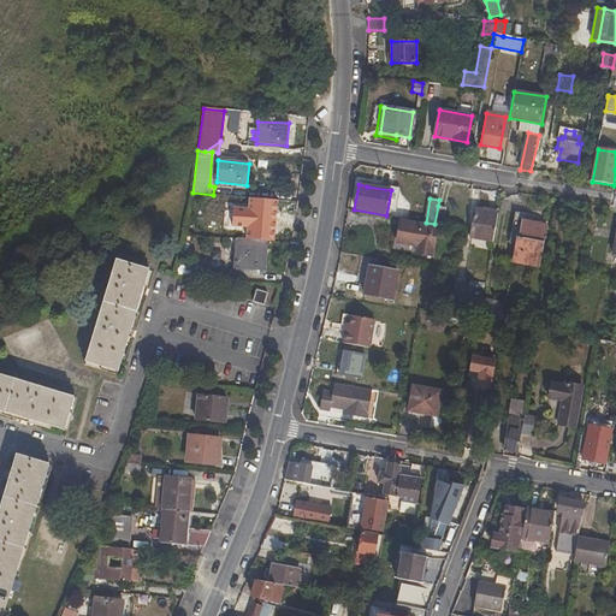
[(242,227),(243,206),(215,203),(214,213),(211,213),(211,219),(213,219),(213,225),(242,227)]
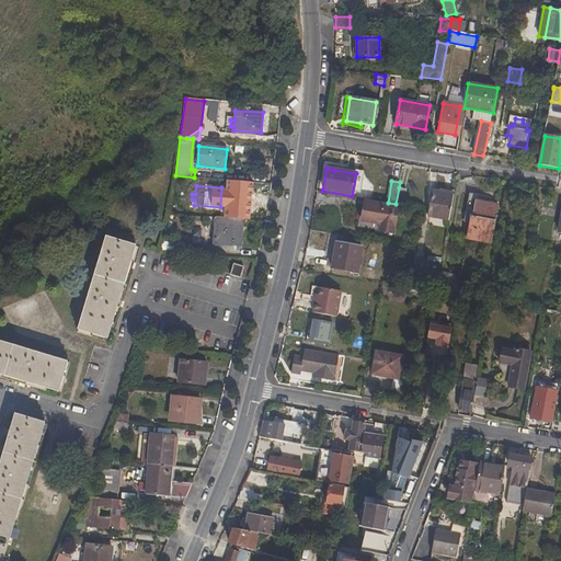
[(403,205),(407,190),(399,187),(396,204),(403,205)]
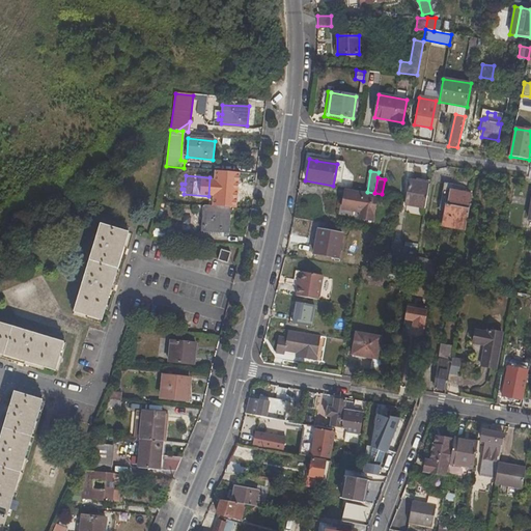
[(410,180),(406,204),(424,207),(429,180),(417,178),(416,182),(410,180)]
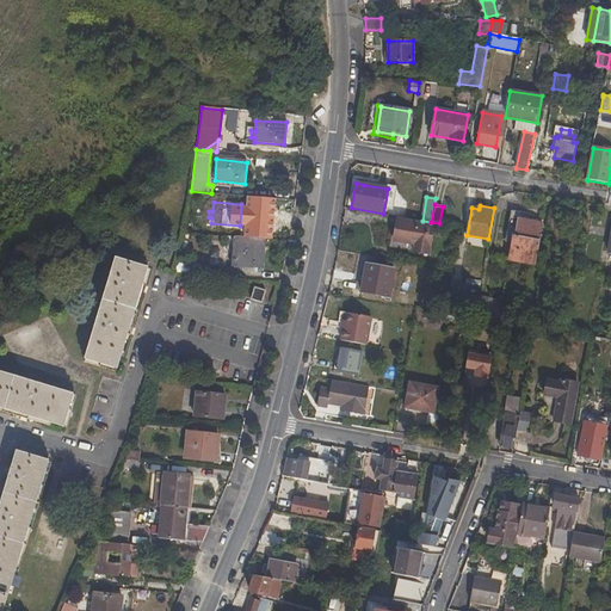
[(536,215),(510,210),(504,242),(512,244),(508,259),(535,264),(542,224),(535,222),(536,215)]
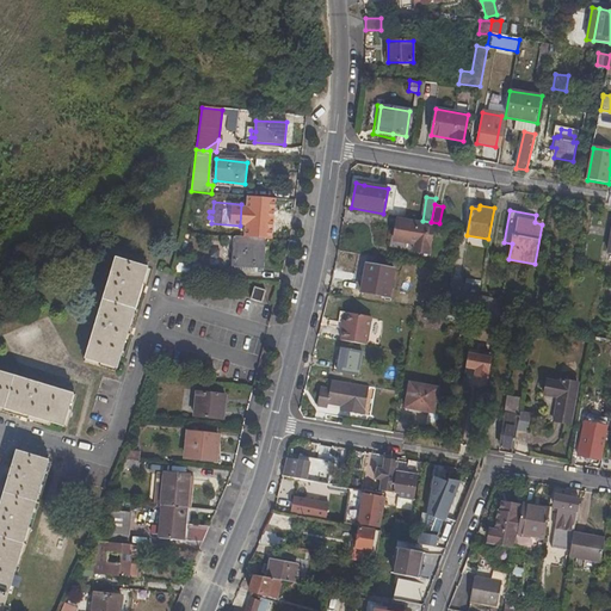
[(400,220),(399,232),(393,230),(389,250),(429,257),(433,226),(400,220)]
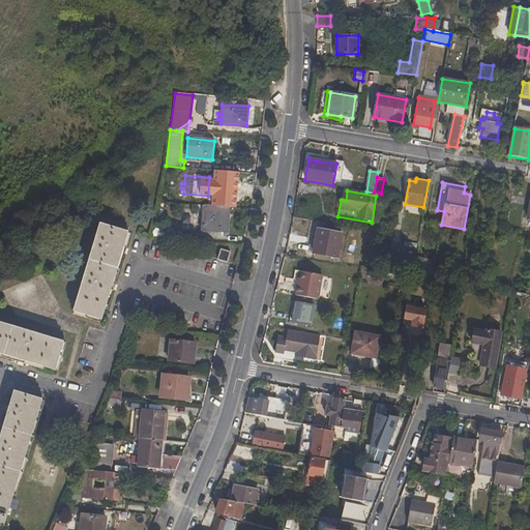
[(229,208),(201,206),(200,212),(202,213),(202,217),(200,217),(200,227),(201,227),(201,231),(228,233),(229,208)]
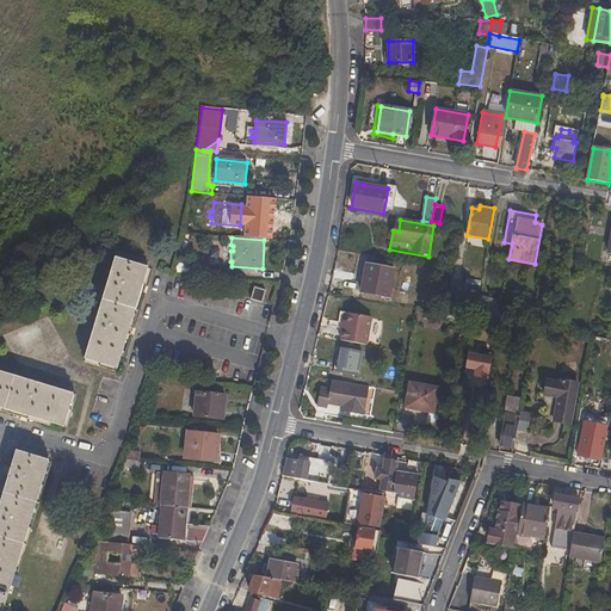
[(117,369),(148,267),(115,258),(84,359),(117,369)]
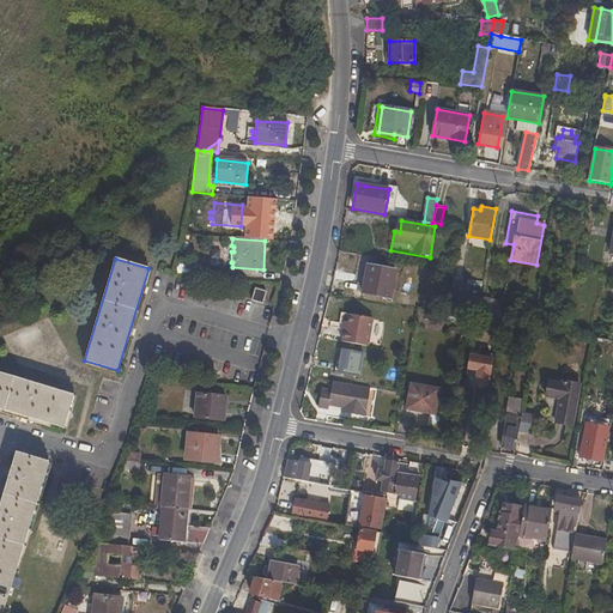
[(175,275),(200,277),(201,266),(177,265),(175,275)]
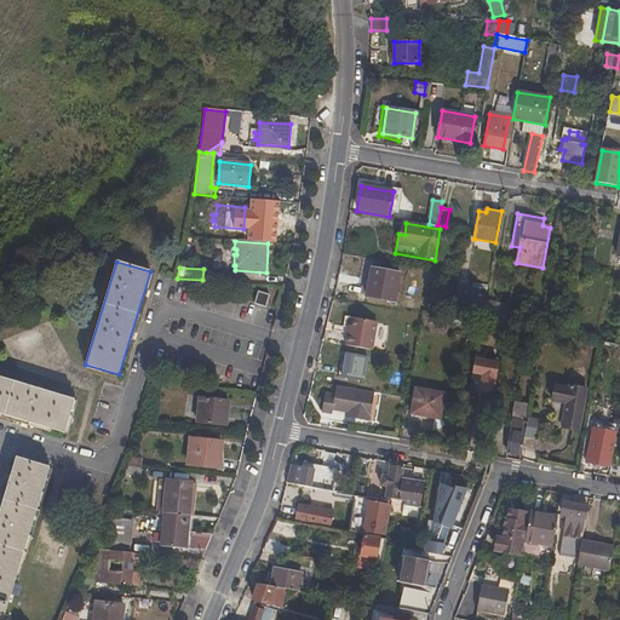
[(399,293),(401,285),(397,285),(400,273),(375,268),(373,287),(367,287),(366,297),(395,303),(396,293),(399,293)]
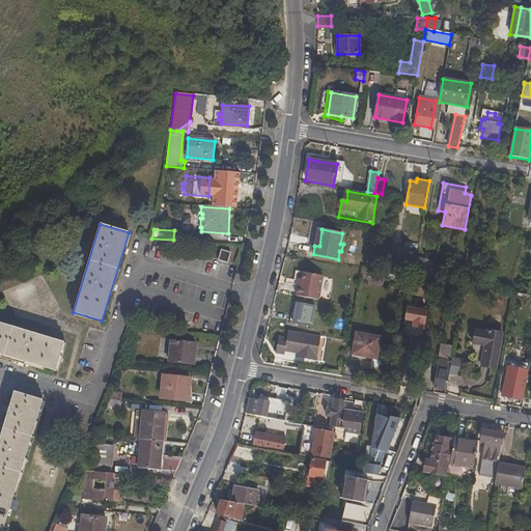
[(227,264),(231,253),(221,250),(217,260),(227,264)]
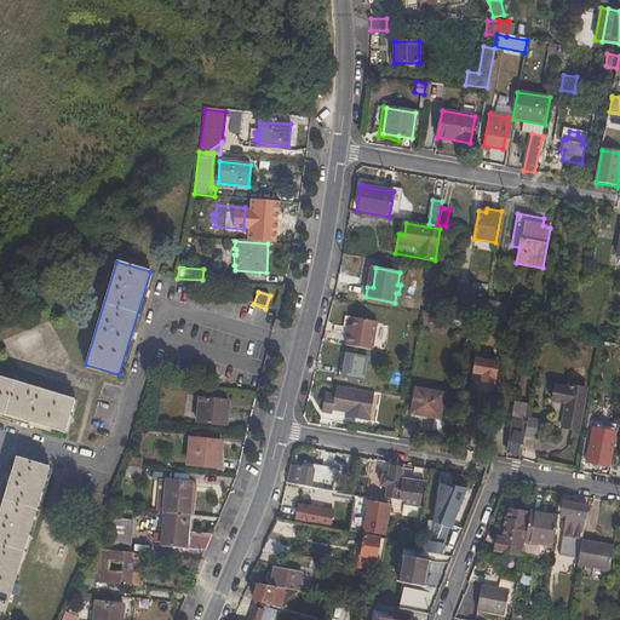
[(352,334),(348,334),(345,346),(372,350),(377,322),(355,317),(352,334)]
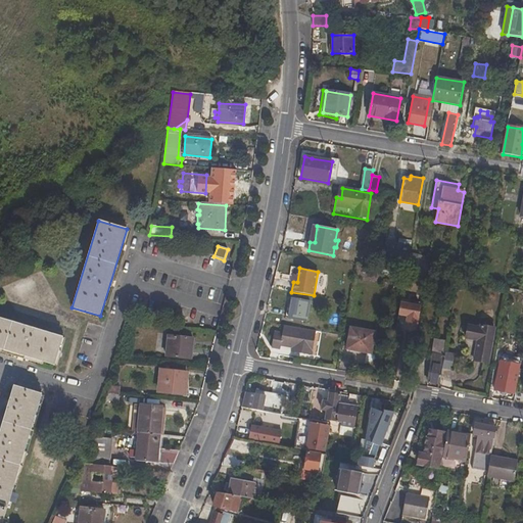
[(310,300),(292,297),(290,310),(288,318),(295,319),(295,322),(302,323),(303,321),(305,321),(310,300)]
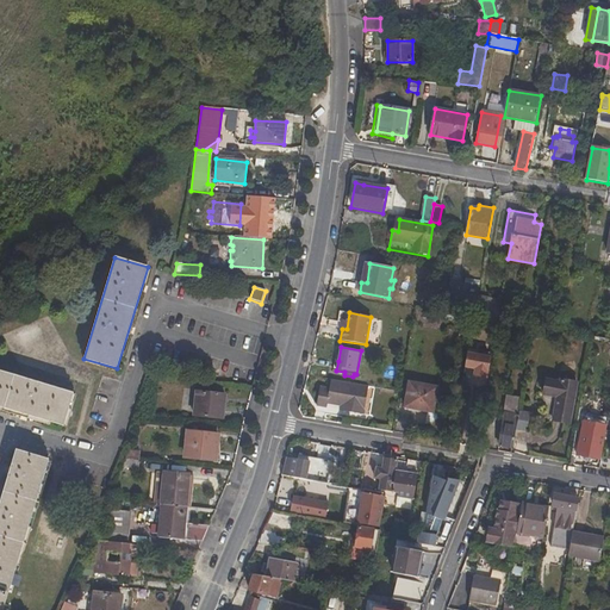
[(467,353),(464,367),(474,369),(472,385),(485,386),(490,358),(467,353)]
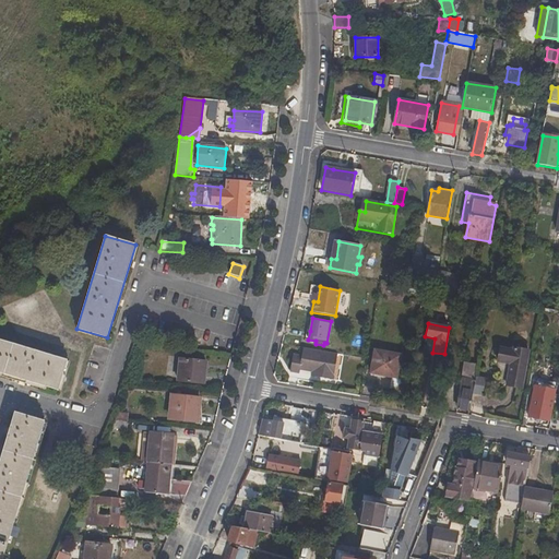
[(0,373),(58,391),(67,361),(0,340),(0,373)]
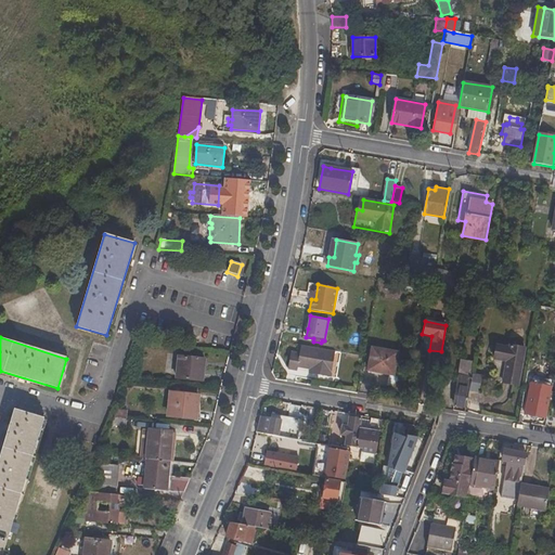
[(310,366),(309,370),(309,373),(330,377),(335,351),(300,345),(299,353),(289,351),(287,370),(296,371),(296,368),(297,364),(310,366)]
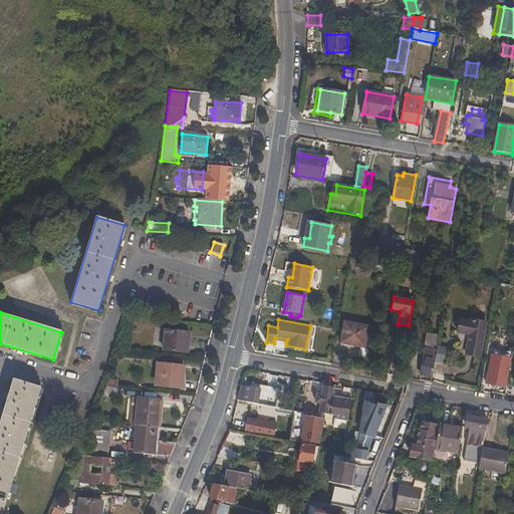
[(471,321),(459,319),(457,332),(469,334),(465,355),(480,357),(486,322),(471,320),(471,321)]
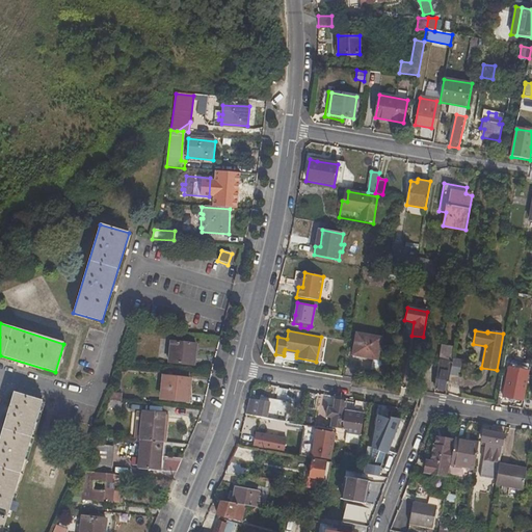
[(381,338),(355,333),(352,355),(372,358),(370,370),(376,370),(382,365),(382,361),(377,360),(381,338)]
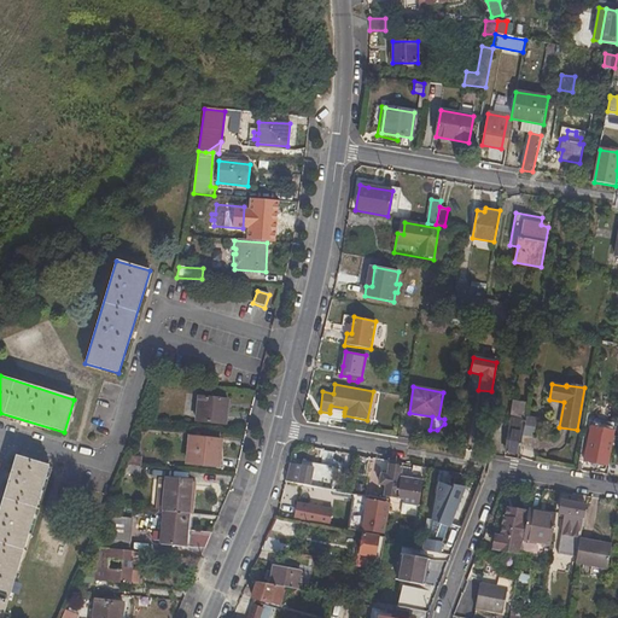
[(223,400),(198,397),(196,421),(225,424),(227,410),(222,410),(223,400)]
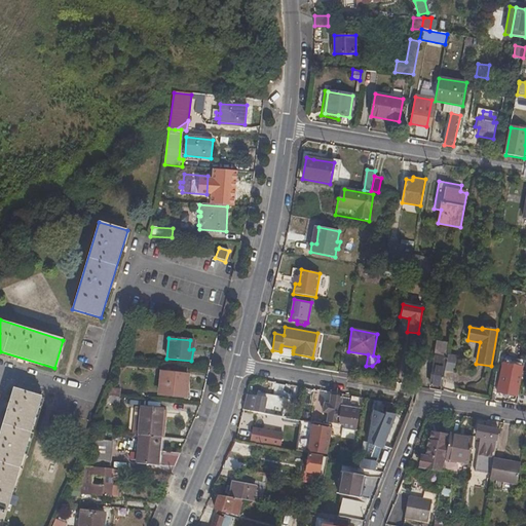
[(447,354),(449,343),(437,341),(429,384),(442,386),(444,371),(447,354)]
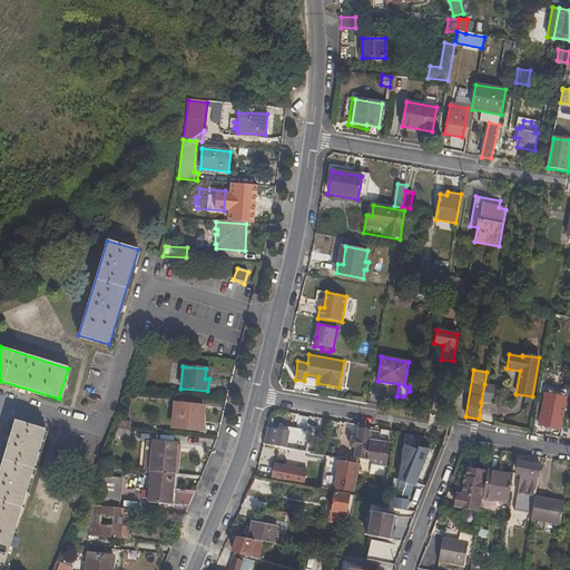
[(484,384),(481,402),(492,403),(494,385),(484,384)]
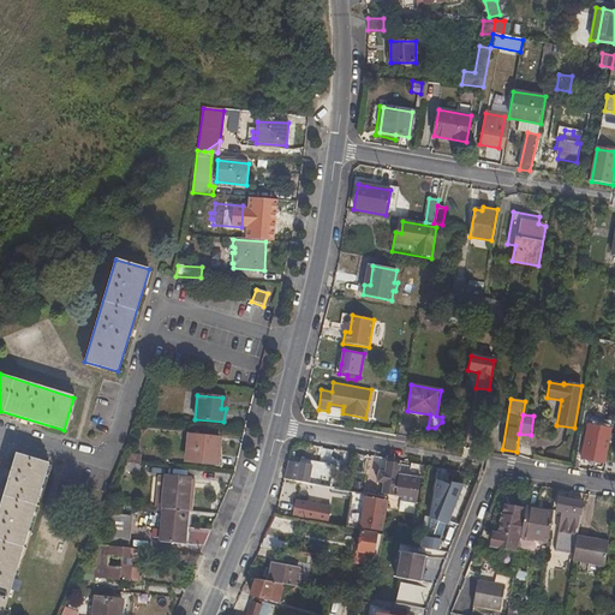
[(609,429),(592,427),(589,447),(583,446),(580,459),(603,464),(609,429)]
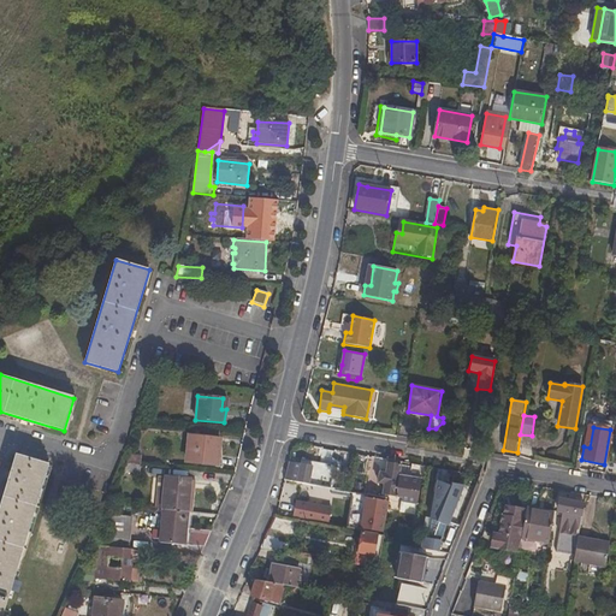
[(218,438),(189,436),(185,462),(218,466),(220,446),(218,438)]
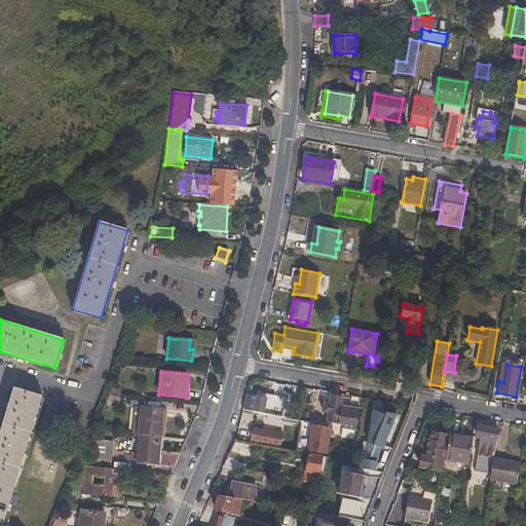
[(107,397),(120,398),(121,388),(112,387),(107,397)]
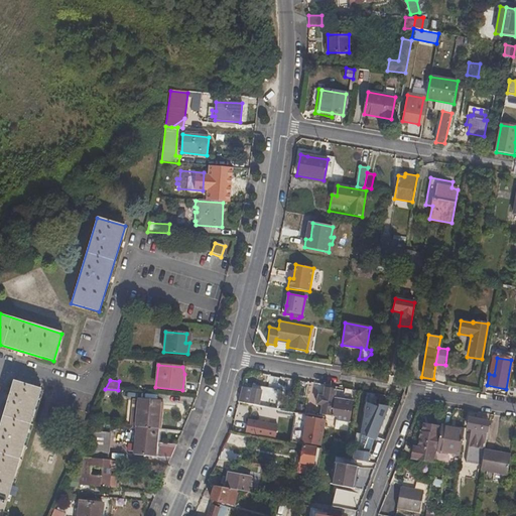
[(0,515),(2,515),(41,389),(13,381),(0,424),(0,515)]
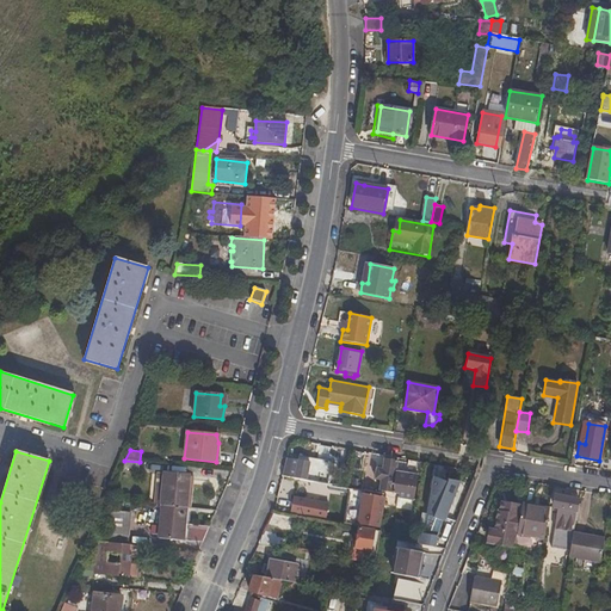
[(307,480),(308,475),(310,462),(287,457),(282,475),(296,479),(307,480)]
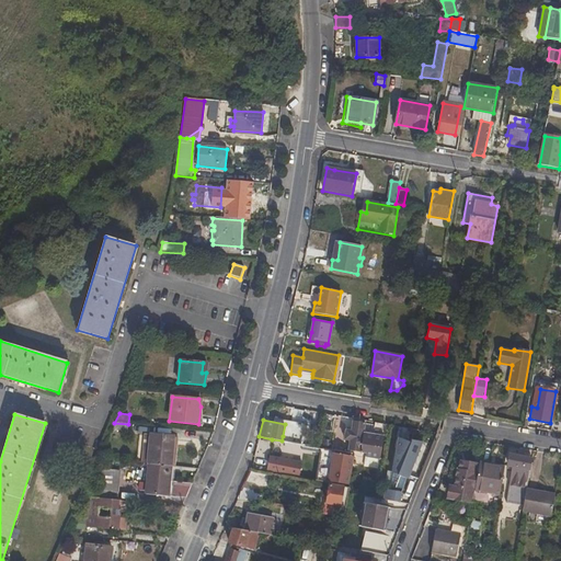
[(350,441),(347,451),(380,457),(386,425),(375,423),(373,435),(363,434),(364,424),(352,422),(351,431),(350,441)]
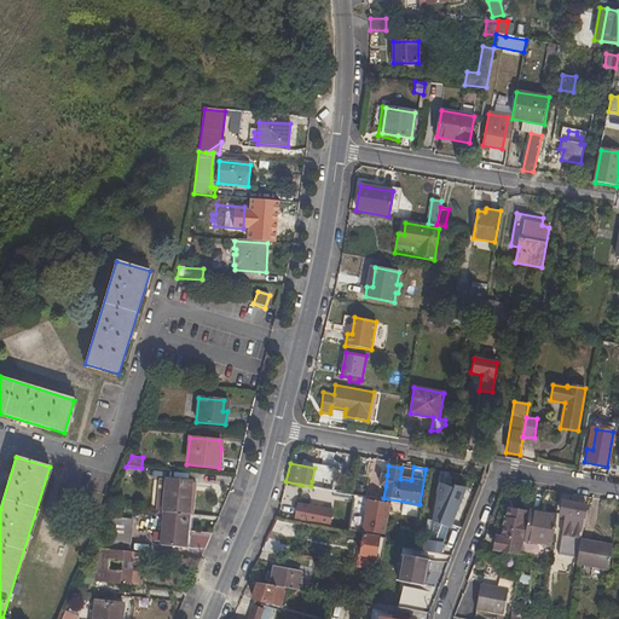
[(126,467),(119,484),(139,486),(142,468),(126,467)]
